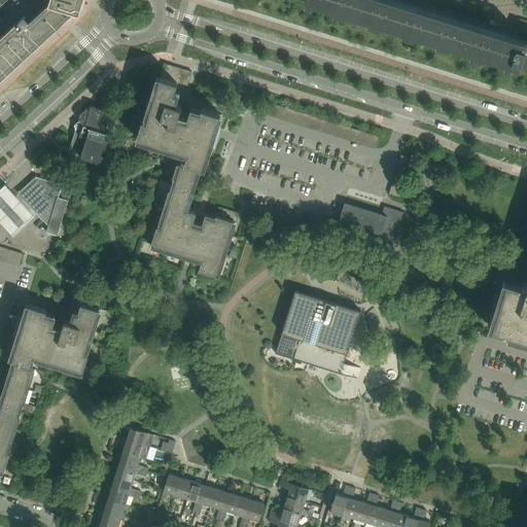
[(0,80),(44,39),(75,10),(82,4),(83,0),(39,0),(15,22),(0,36),(0,80)]
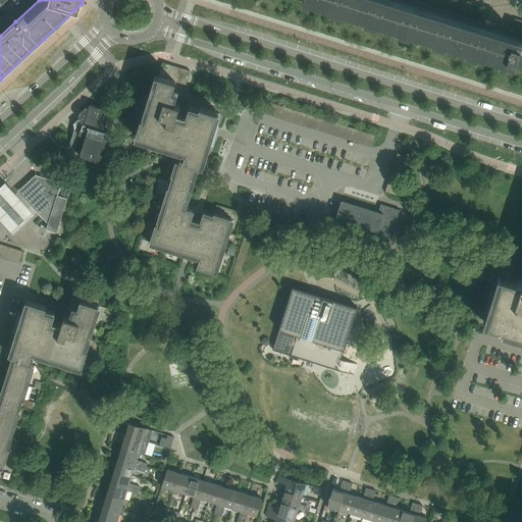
[(142,118),(136,136),(170,146),(177,149),(187,151),(184,161),(183,163),(179,162),(160,225),(156,224),(153,235),(150,233),(149,238),(152,239),(150,243),(185,253),(192,255),(201,258),(197,267),(214,273),(227,233),(230,233),(231,229),(238,211),(217,205),(215,210),(213,216),(203,213),(202,214),(194,212),(195,211),(187,208),(188,206),(199,172),(200,166),(203,167),(205,161),(210,146),(213,137),(213,136),(212,136),(212,135),(215,127),(216,127),(217,122),(220,113),(217,112),(200,107),(199,111),(197,110),(189,107),(187,115),(178,112),(191,71),(163,63),(159,76),(145,119),(142,118)]
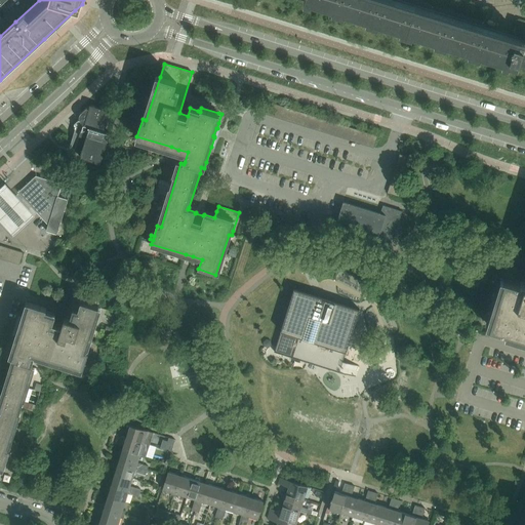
[(270,115),(274,104),(268,102),(264,113),(270,115)]
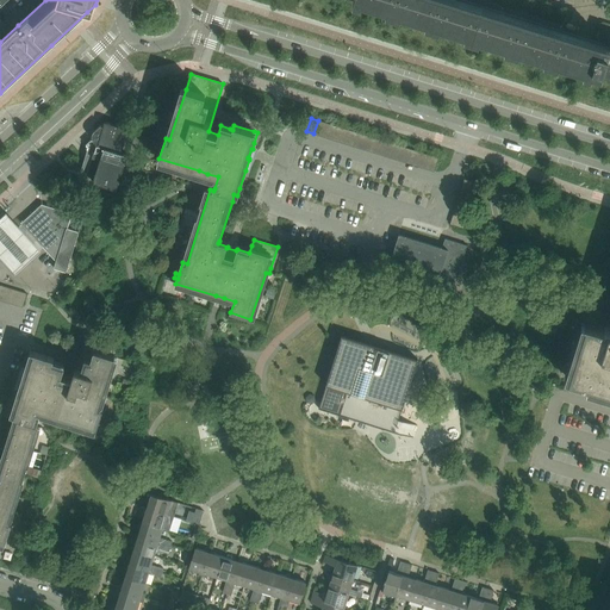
[(319,136),(324,122),(318,120),(313,134),(319,136)]
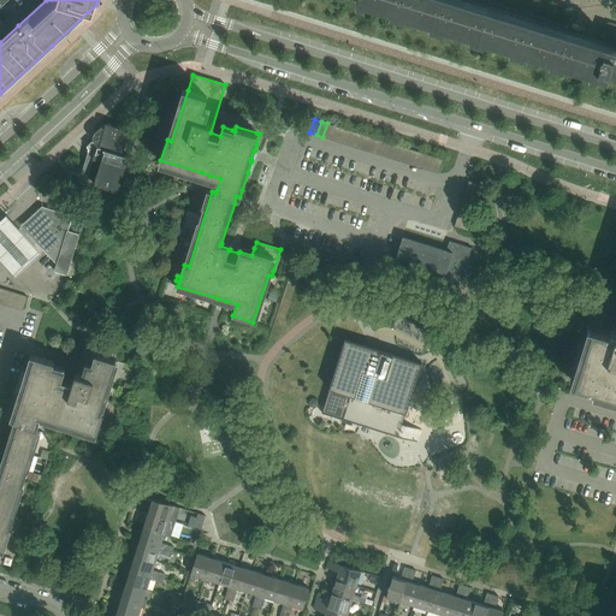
[(123,154),(130,131),(106,123),(105,128),(102,126),(95,132),(94,134),(94,135),(93,137),(93,138),(94,140),(98,146),(99,146),(99,147),(98,147),(96,149),(94,159),(101,161),(94,184),(118,191),(129,157),(123,154)]
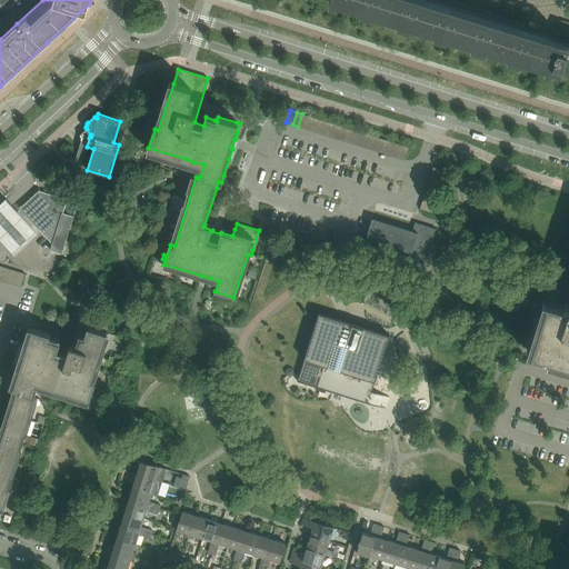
[(303,129),(308,116),(302,113),(298,127),(303,129)]
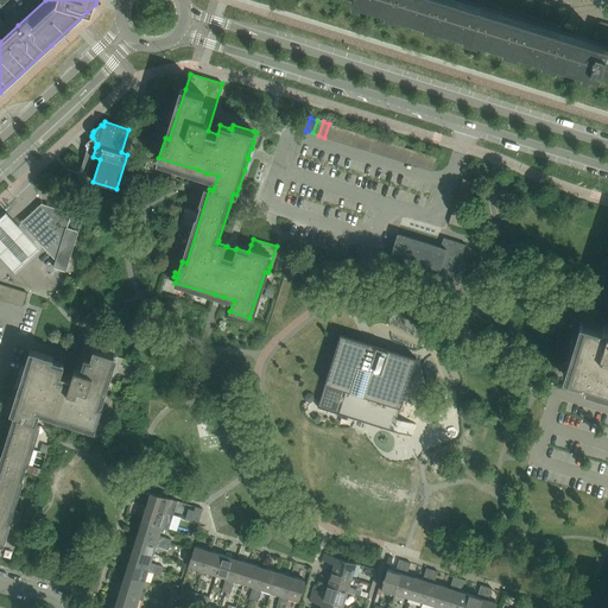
[(331,139),(335,126),(329,124),(324,138),(331,139)]
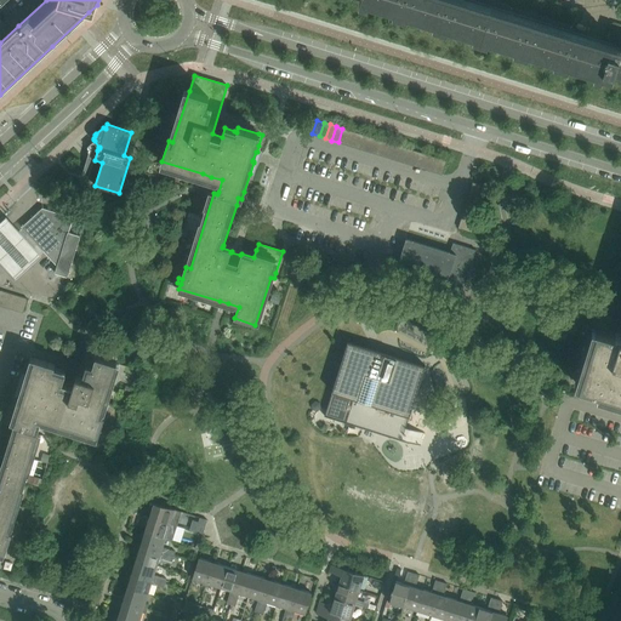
[(345,144),(349,130),(342,129),(339,142),(345,144)]
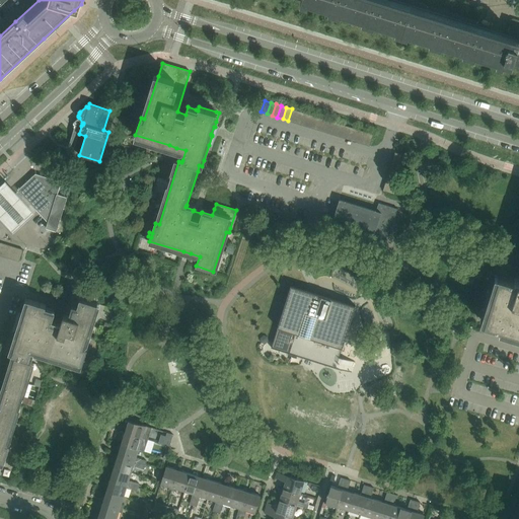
[(294,123),(297,110),(292,108),(288,121),(294,123)]
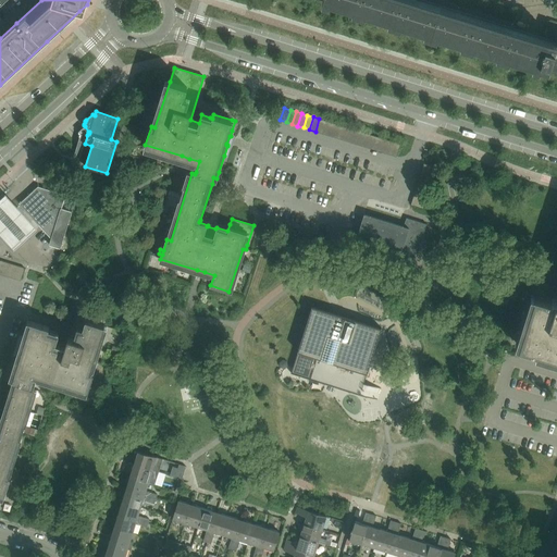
[(321,133),(325,121),(319,119),(316,132),(321,133)]
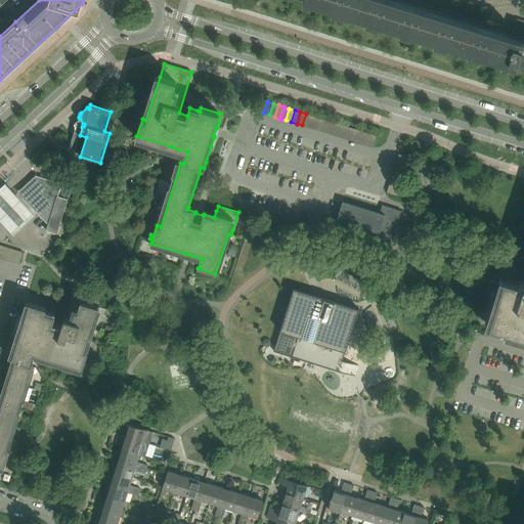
[(308,127),(311,116),(306,114),(302,125),(308,127)]
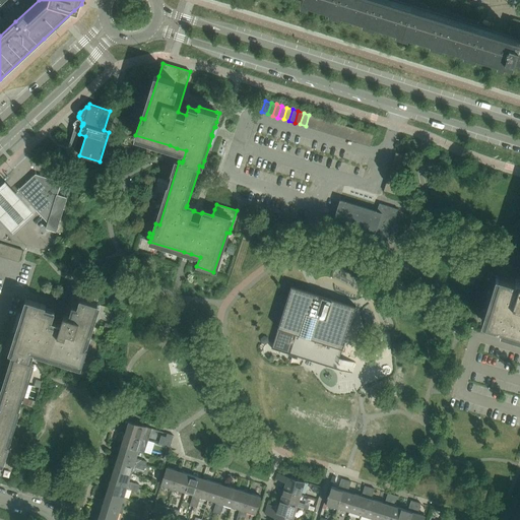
[(311,128),(314,116),(309,115),(306,126),(311,128)]
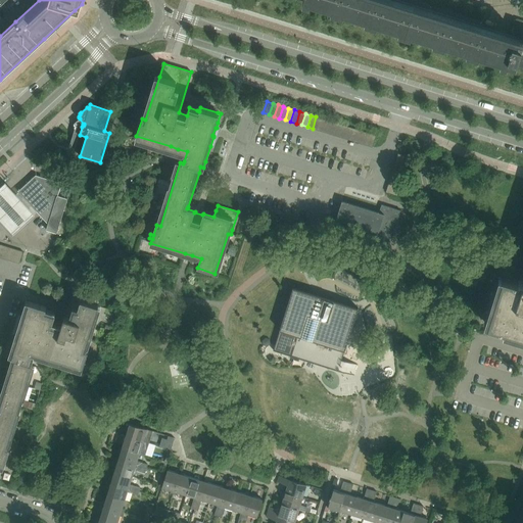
[(318,130),(322,119),(316,116),(313,129),(318,130)]
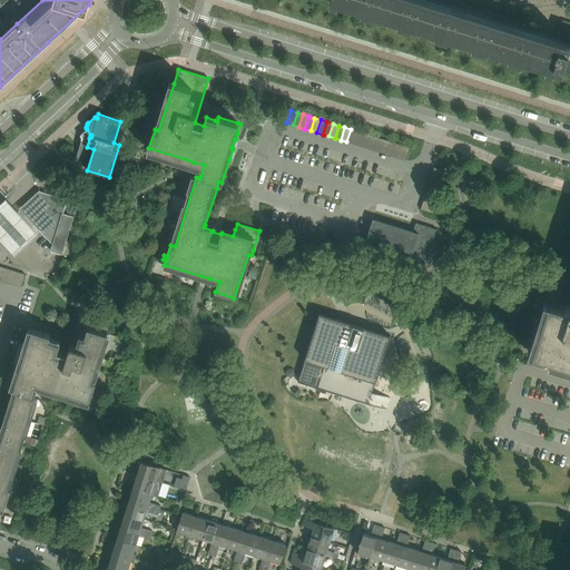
[(353,144),(356,131),(351,129),(346,141),(353,144)]
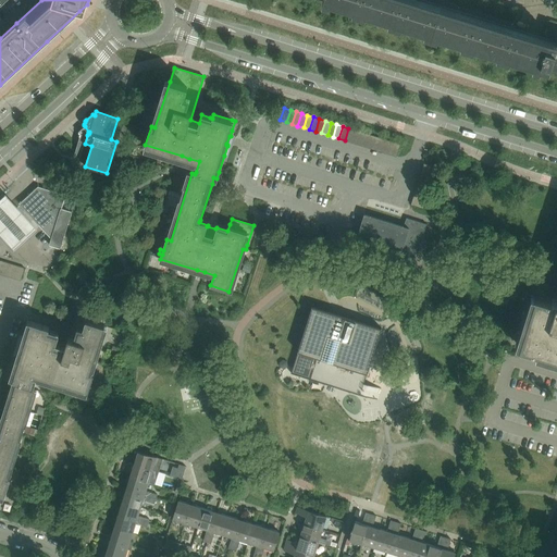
[(350,143),(354,130),(348,128),(345,140),(350,143)]
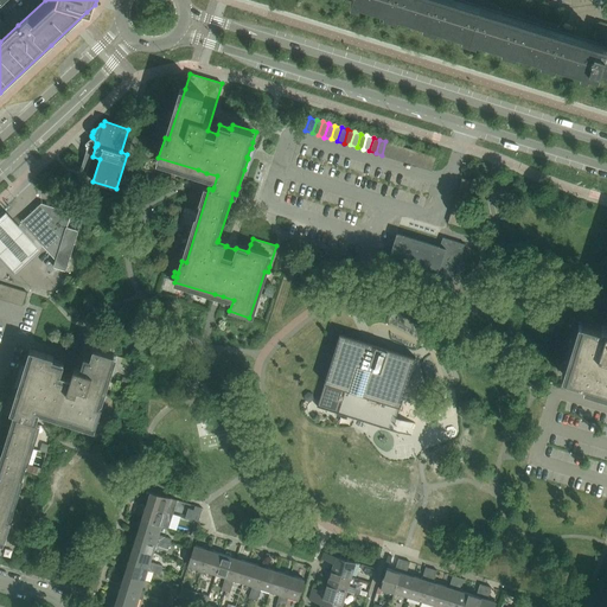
[(388,157),(393,144),(385,141),(382,155),(388,157)]
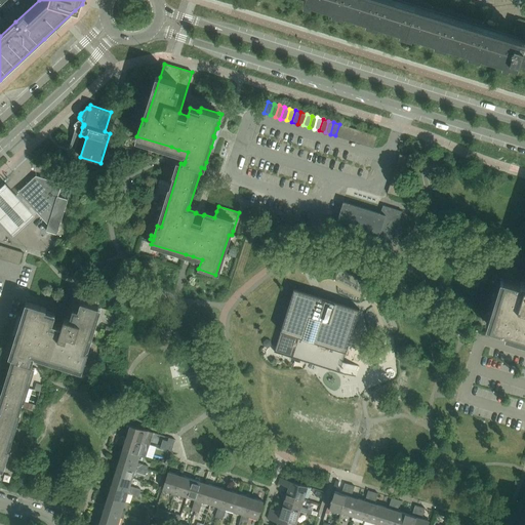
[(340,137),(345,126),(339,124),(335,135),(340,137)]
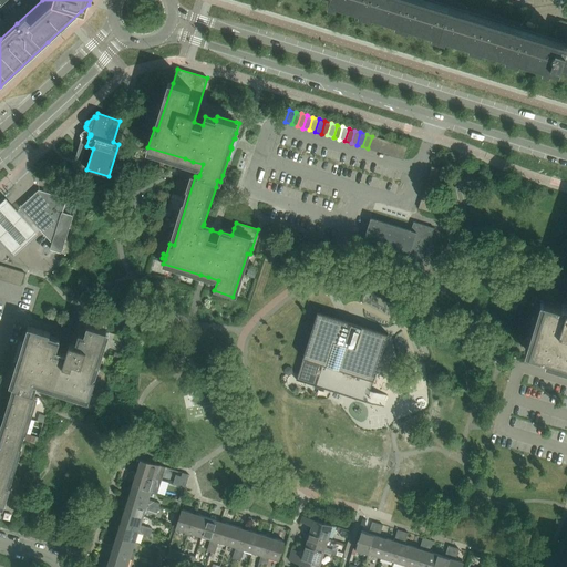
[(374,151),(378,137),(372,136),(368,148),(374,151)]
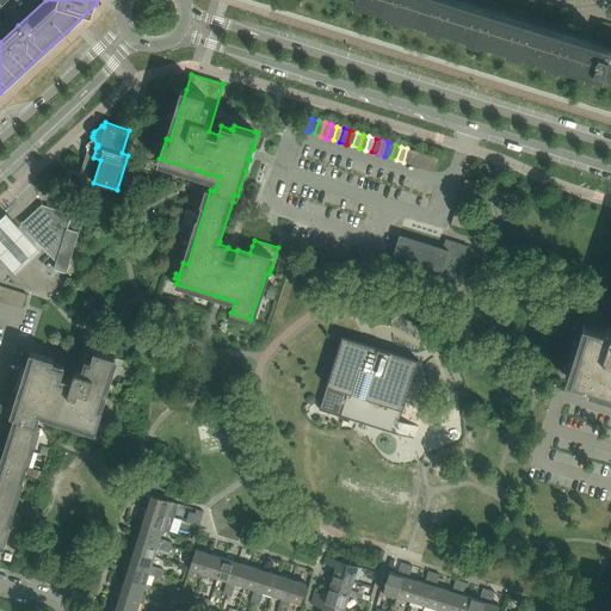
[(409,164),(414,150),(407,148),(403,162),(409,164)]
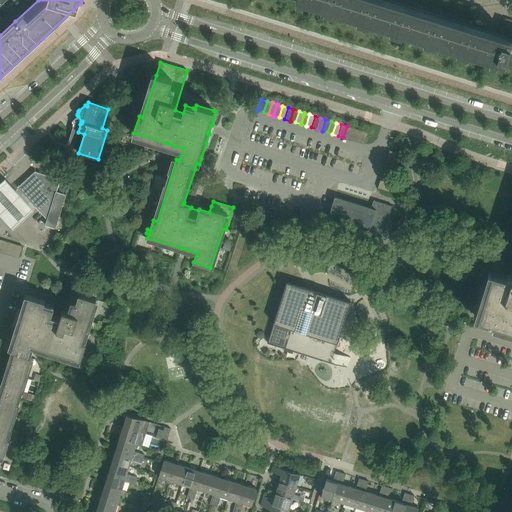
[(349,139),(352,128),(347,126),(343,137),(349,139)]
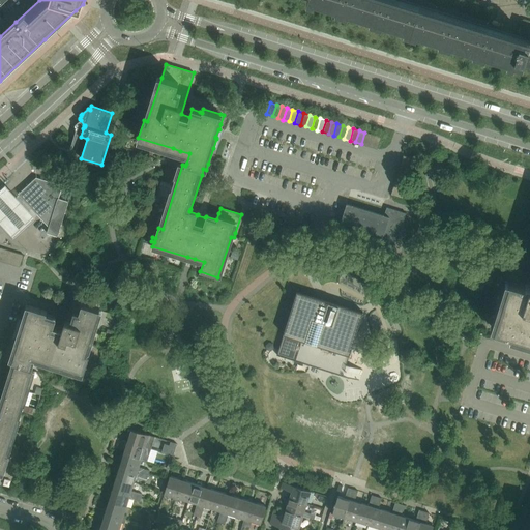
[(366,146),(371,134),(364,133),(361,144),(366,146)]
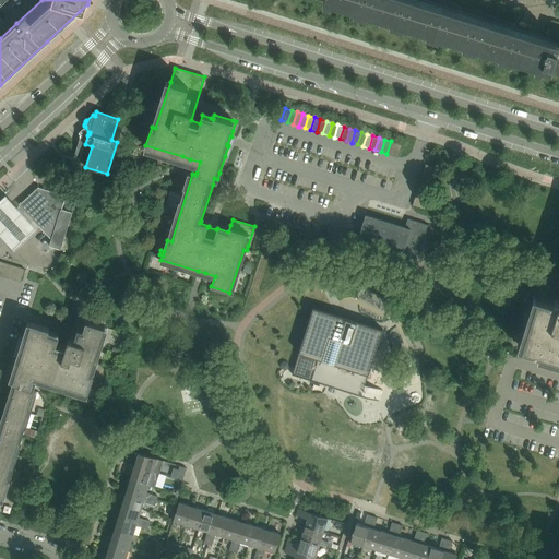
[(392,155),(396,143),(391,141),(387,154),(392,155)]
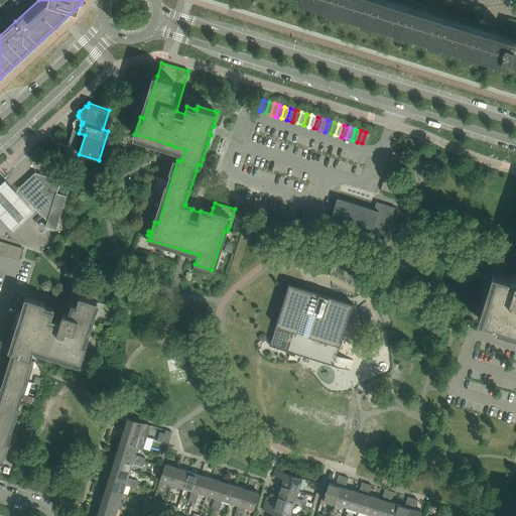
[(367,145),(371,134),(366,132),(362,143),(367,145)]
